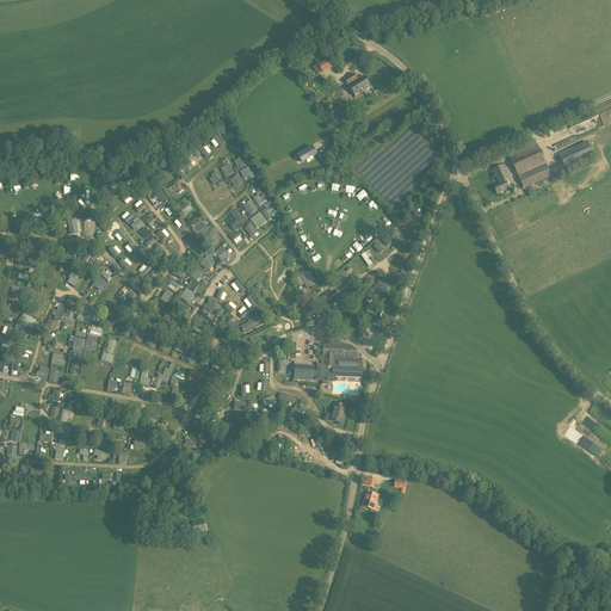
[(318,65),(313,67),(316,75),(322,72),(322,73),(323,72),(323,71),(332,66),(332,67),(333,66),(328,57),(327,57),(327,59),(319,63),(318,63),(318,65)]
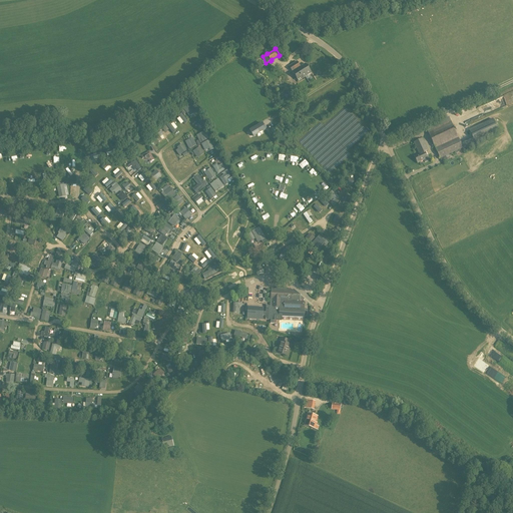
[(304,71),(301,67),(300,67),(297,62),(289,67),(298,81),(305,77),(302,72),(304,71)]
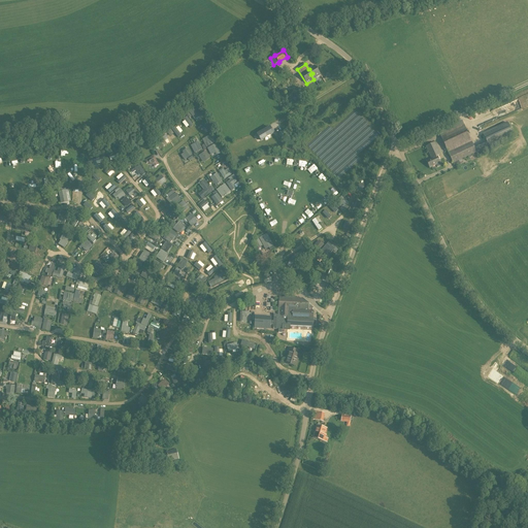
[(314,66),(309,69),(312,73),(310,74),(314,79),(320,75),(314,66)]
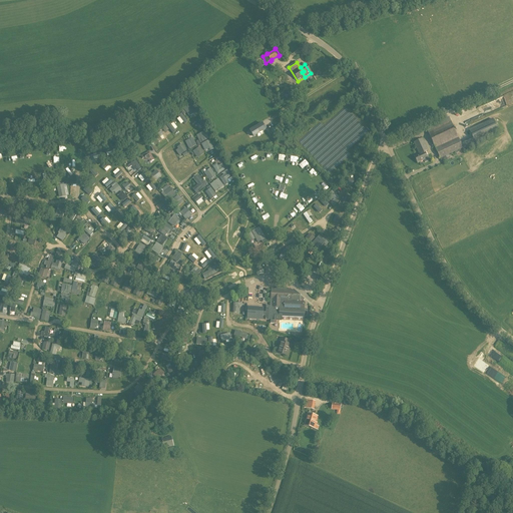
[(289,88),(284,96),(287,98),(289,97),(293,91),(289,88)]
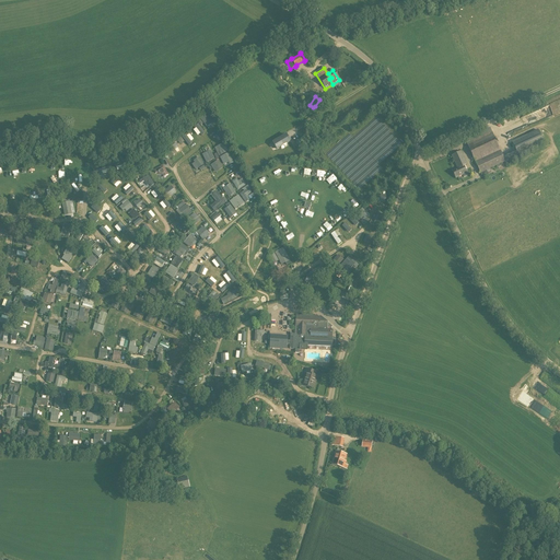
[(209,127),(216,121),(209,114),(202,119),(209,127)]
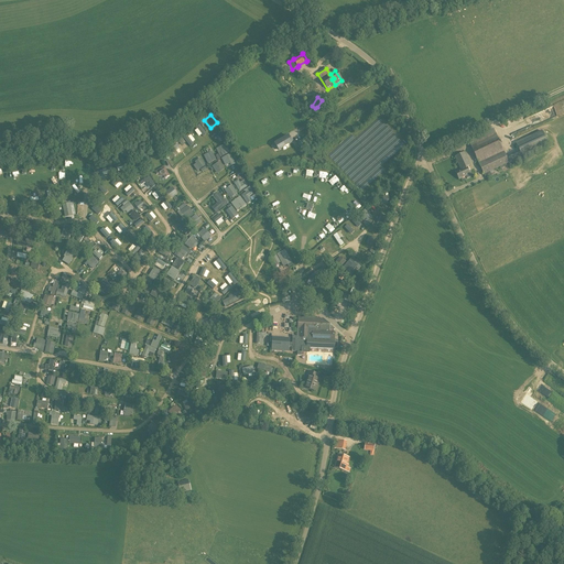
[(196,145),(203,141),(196,131),(190,136),(196,145)]
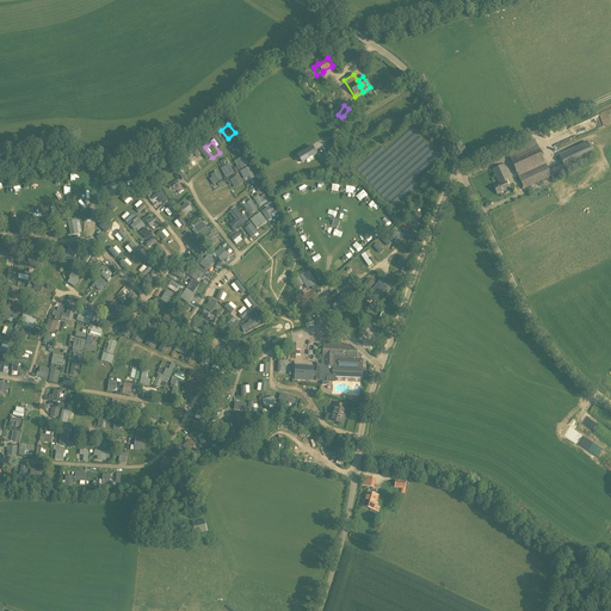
[(536,144),(510,156),(518,177),(526,193),(538,189),(536,184),(551,177),(553,180),(568,173),(567,170),(594,156),(587,142),(559,155),(563,165),(549,172),(536,144)]
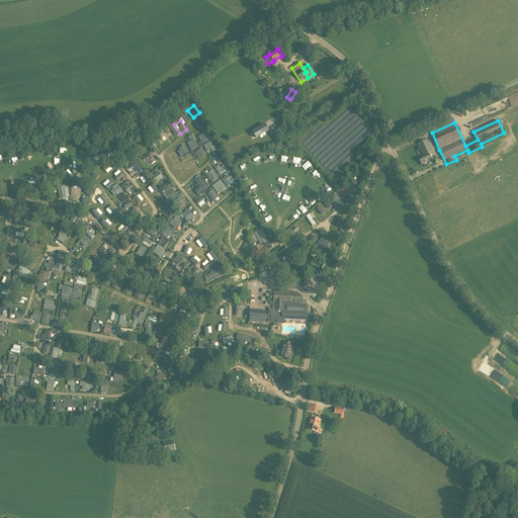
[(256,138),(268,131),(264,124),(252,132),(256,138)]
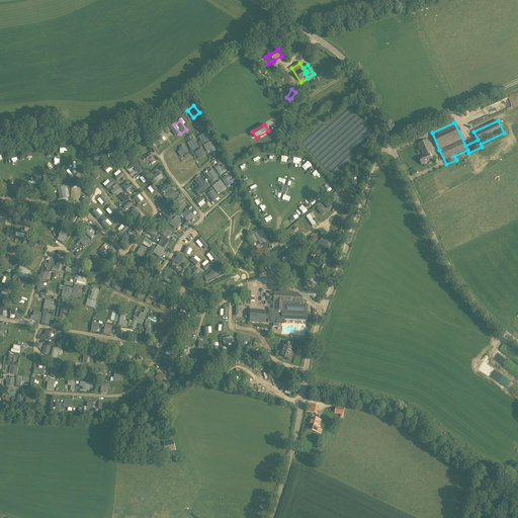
[(165,136),(163,133),(152,140),(157,147),(164,142),(162,139),(165,136)]
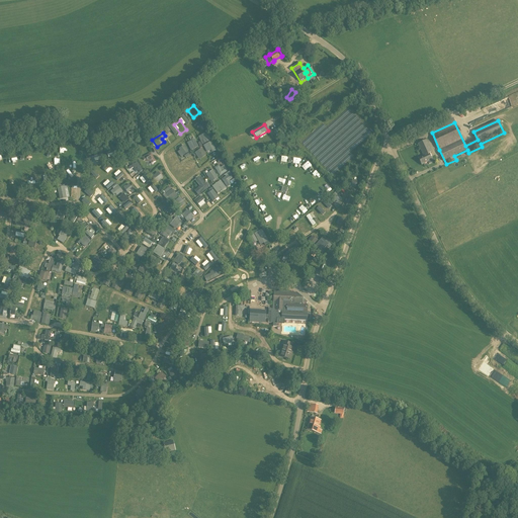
[(206,134),(199,137),(203,144),(213,140),(210,135),(207,136),(206,134)]
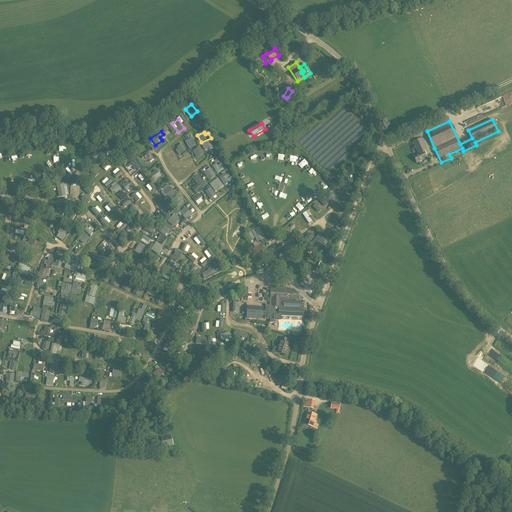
[(186,140),(190,148),(197,145),(192,134),(188,136),(190,139),(186,140)]
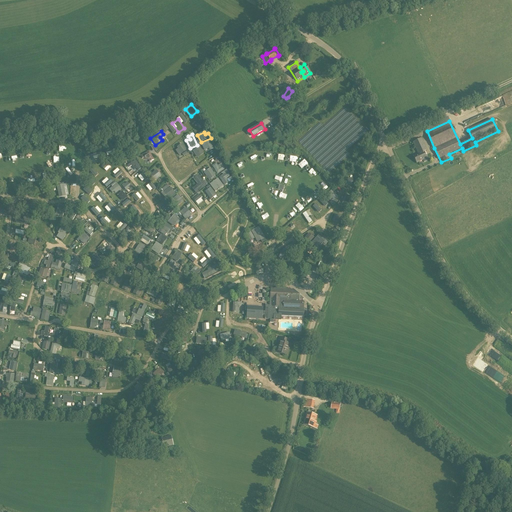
[(211,150),(215,148),(211,139),(202,143),(205,150),(210,148),(211,150)]
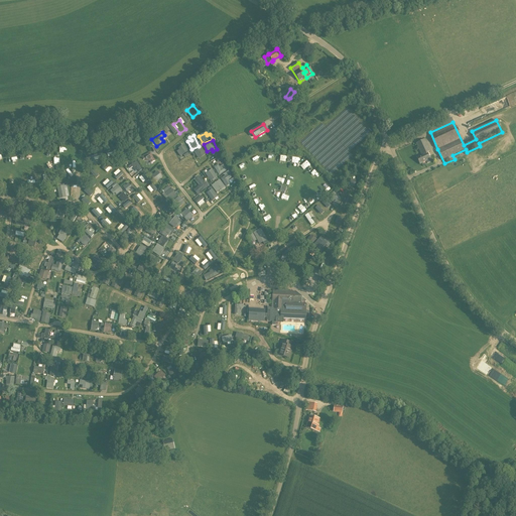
[(416,144),(422,155),(426,152),(430,151),(424,140),(416,144)]
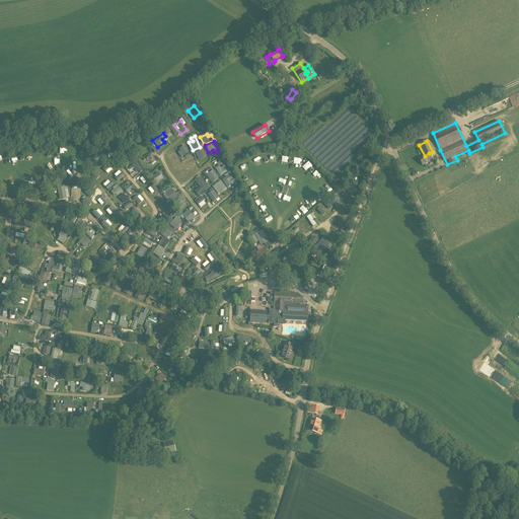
[(180,149),(181,150),(179,152),(182,157),(191,152),(187,145),(180,149)]
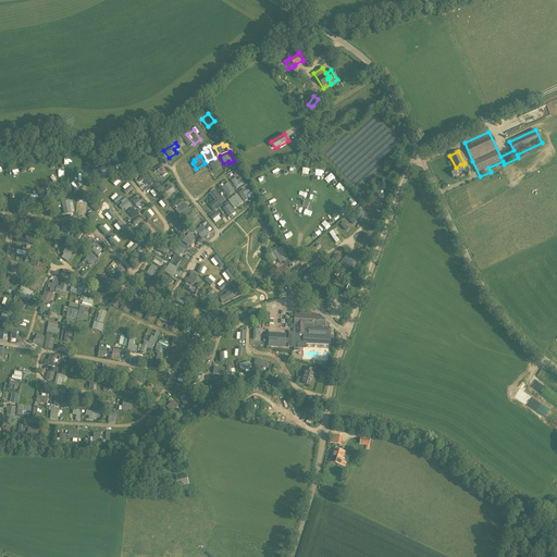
[(219,159),(211,164),(217,172),(224,165),(219,159)]
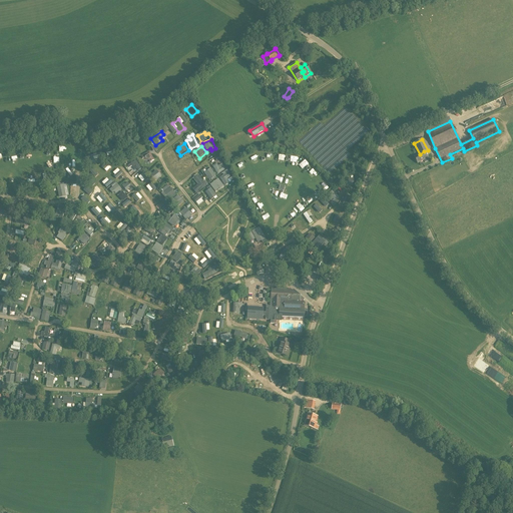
[(141,156),(143,158),(151,161),(153,159),(149,151),(141,156)]
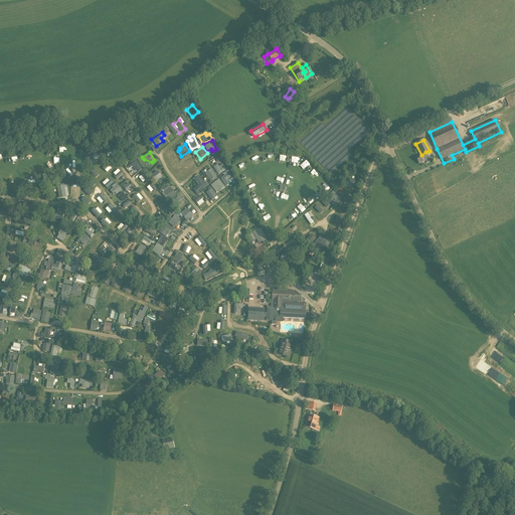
[(425,152),(421,155),(416,157),(419,164),(428,159),(425,152)]
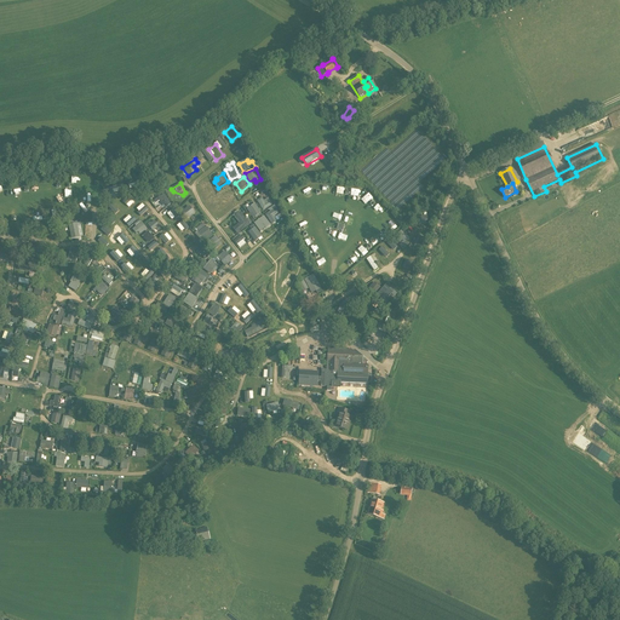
[(208,200),(218,194),(212,184),(202,190),(208,200)]
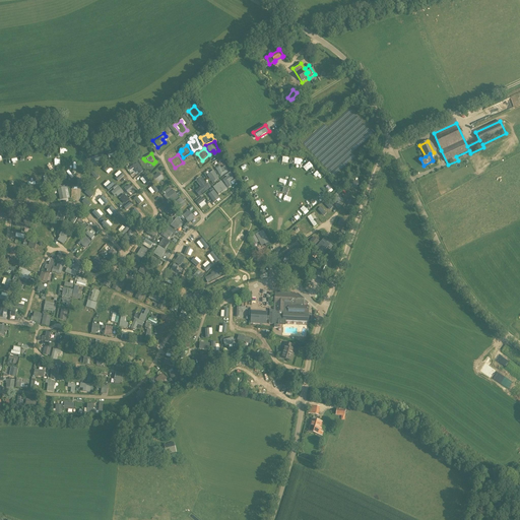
[(109,156),(110,166),(118,165),(116,155),(109,156)]
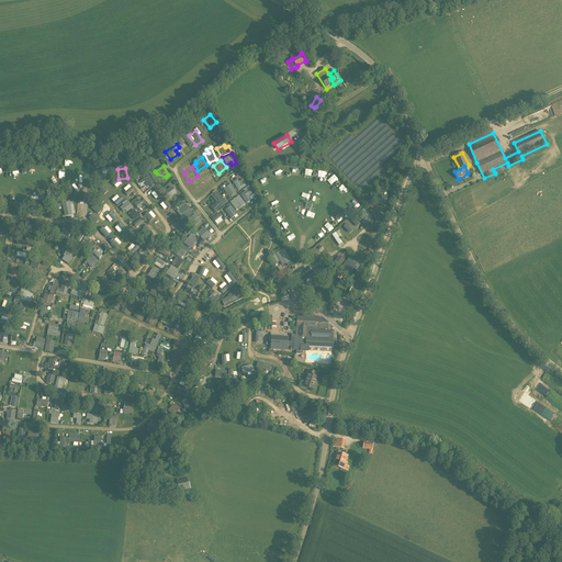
[(210,169),(199,177),(203,181),(213,175),(210,169)]
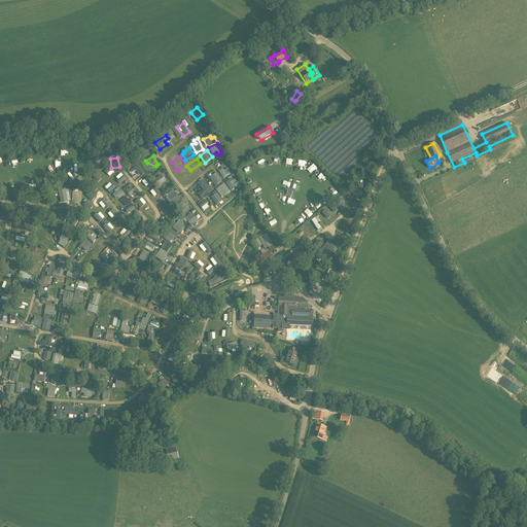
[(133,168),(137,177),(140,175),(141,176),(146,173),(141,164),(133,168)]
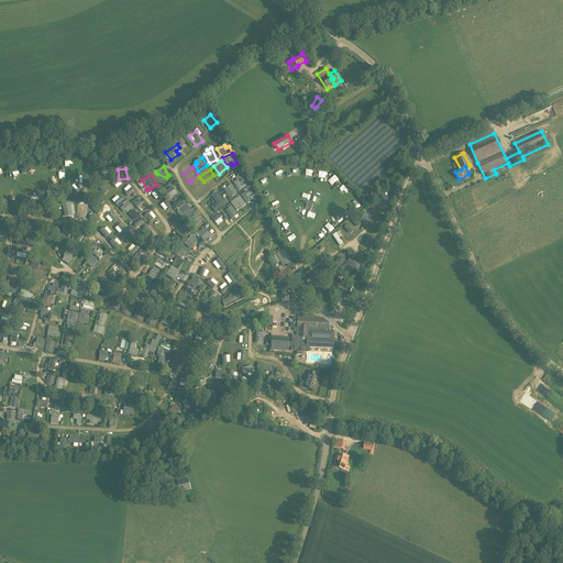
[(195,190),(203,185),(199,178),(190,183),(195,190)]
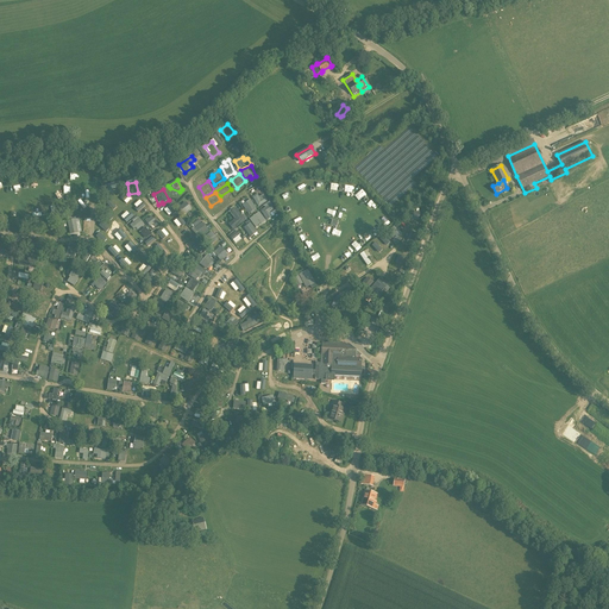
[(255,196),(259,206),(269,201),(265,194),(261,196),(259,194),(255,196)]
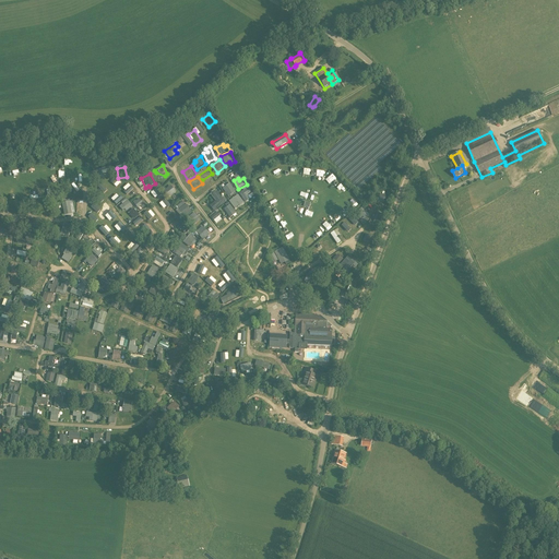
[(232,182),(224,188),(229,195),(237,191),(232,182)]
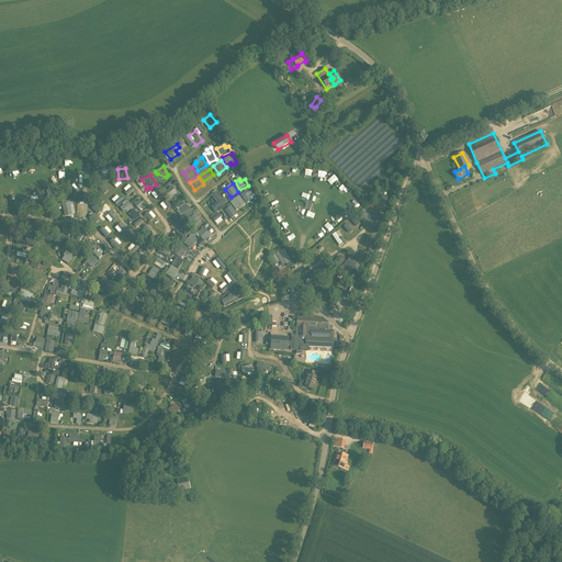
[(165,194),(157,186),(150,191),(158,200),(165,194)]
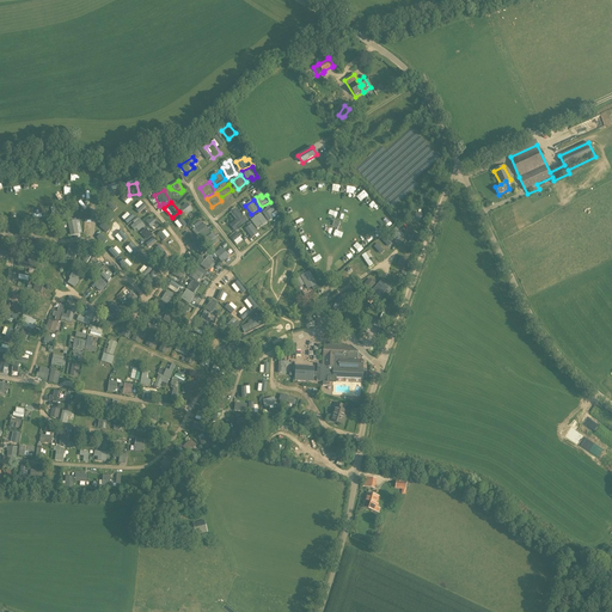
[(189,202),(182,208),(188,215),(195,208),(189,202)]
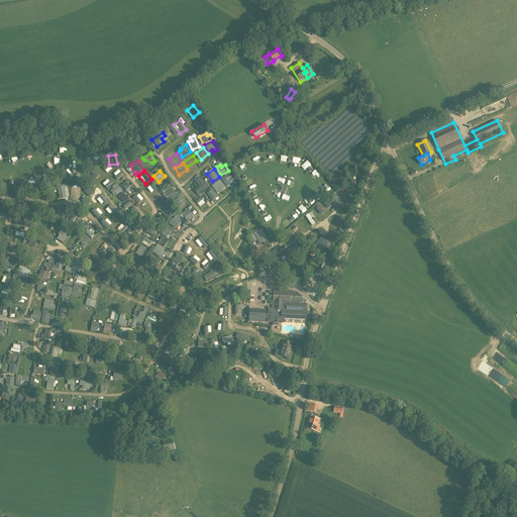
[(230,180),(234,178),(230,171),(225,174),(227,177),(223,179),(228,187),(232,184),(230,180)]
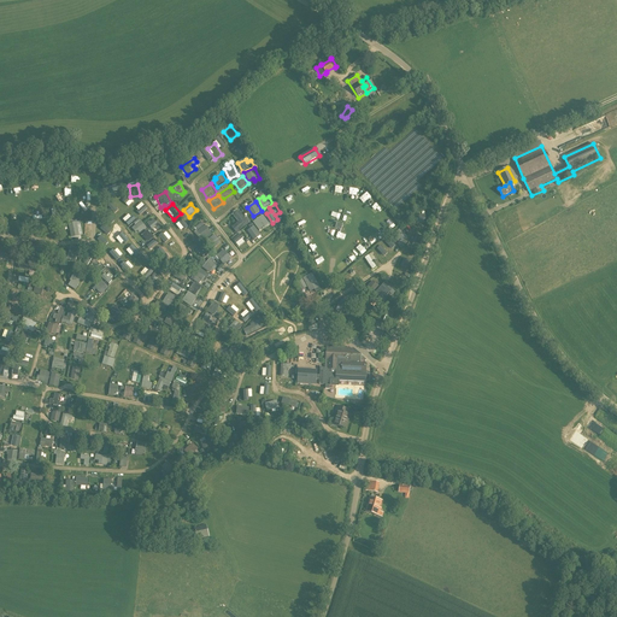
[(150,207),(140,212),(145,221),(154,216),(150,207)]
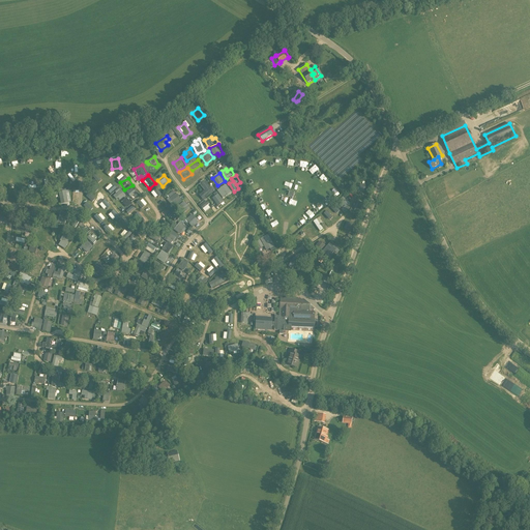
[(113,184),(110,186),(114,192),(120,186),(114,180),(111,182),(113,184)]
